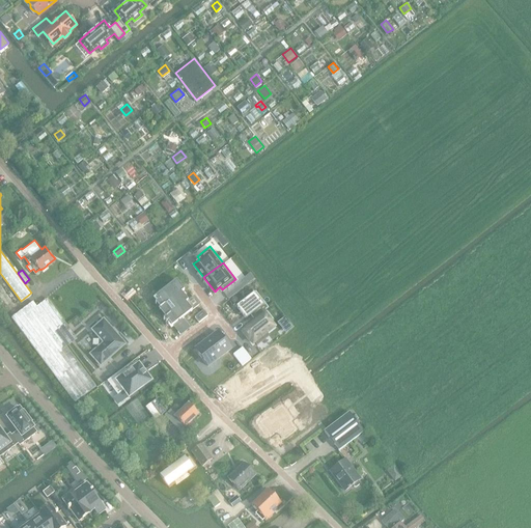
[(172,307),(190,293),(173,271),(164,278),(166,281),(157,287),(159,290),(150,297),(166,318),(171,314),(172,316),(174,315),(172,313),(175,311),(172,307)]
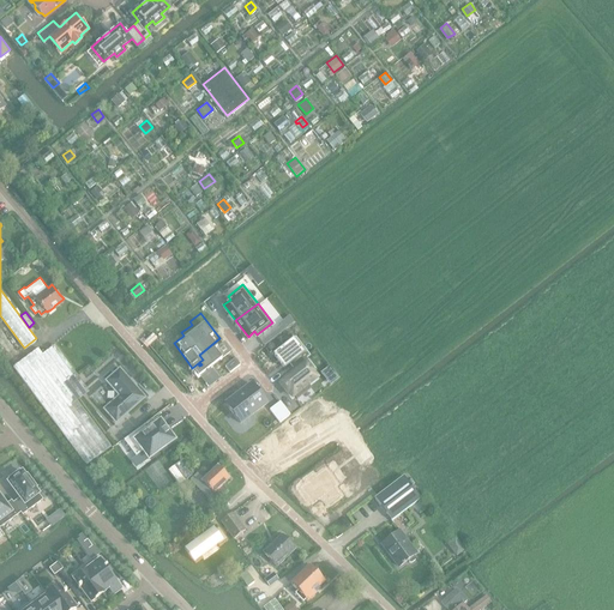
[(295,334),(274,351),(284,366),(289,362),(293,366),(293,367),(307,356),(311,354),(295,334)]
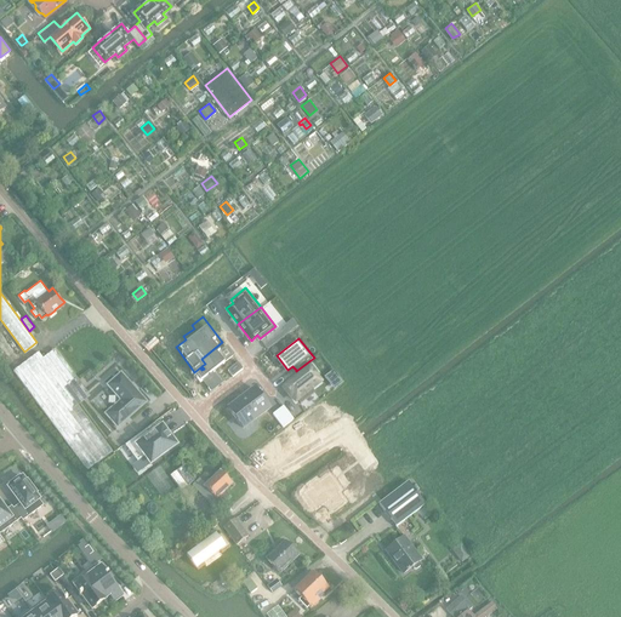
[(114,451),(78,403),(90,393),(56,347),(43,355),(39,349),(13,369),(89,469),(114,451)]
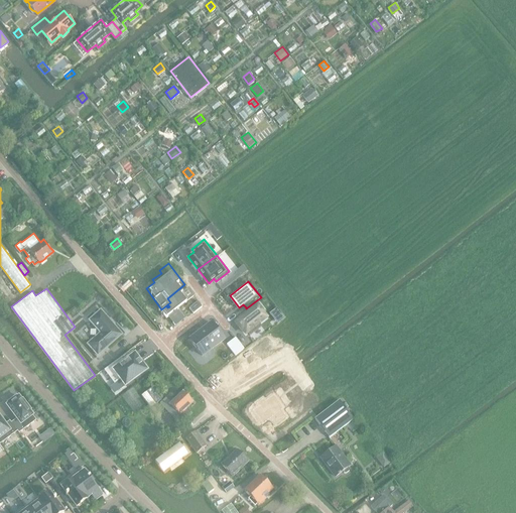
[(198,299),(189,305),(194,311),(202,304),(198,299)]
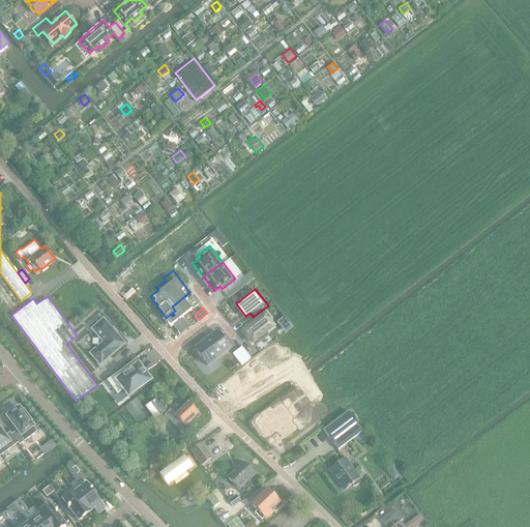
[(270,316),(265,308),(253,317),(253,316),(243,323),(248,329),(245,331),(252,340),(254,339),(256,342),(268,332),(265,329),(273,324),(268,318),(270,316)]
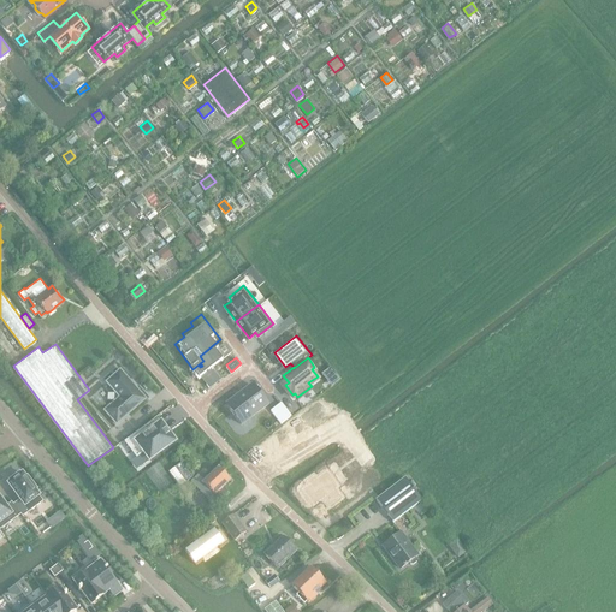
[(331,363),(321,370),(331,382),(341,376),(331,363)]
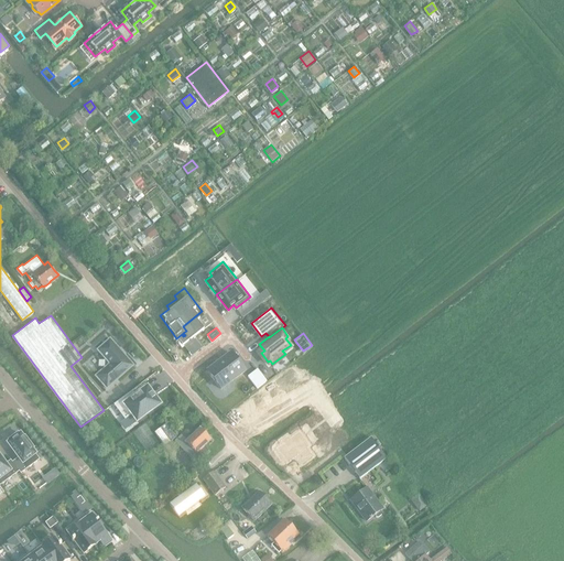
[(132,364),(110,337),(98,348),(106,357),(105,358),(105,365),(106,366),(96,374),(107,386),(132,364)]
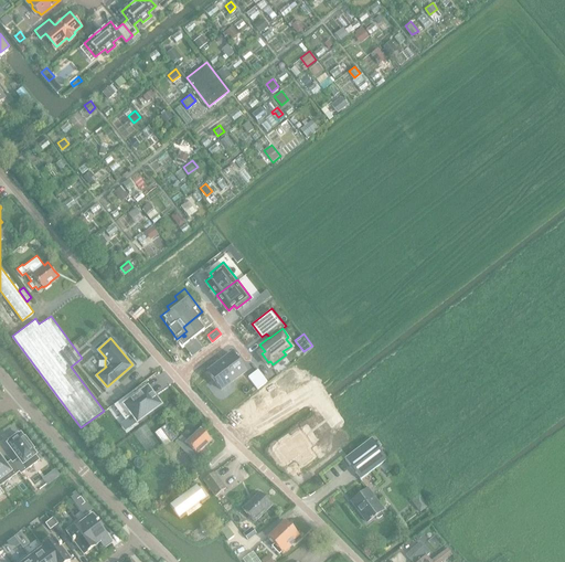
[(220,388),(244,369),(231,352),(206,370),(220,388)]
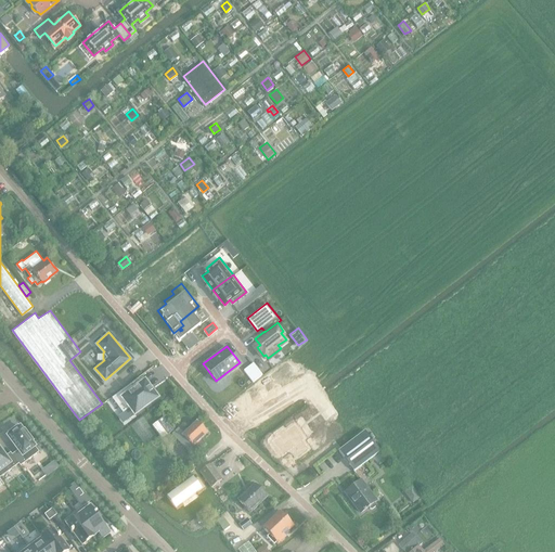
[(253,361),(244,368),(253,380),(262,373),(253,361)]
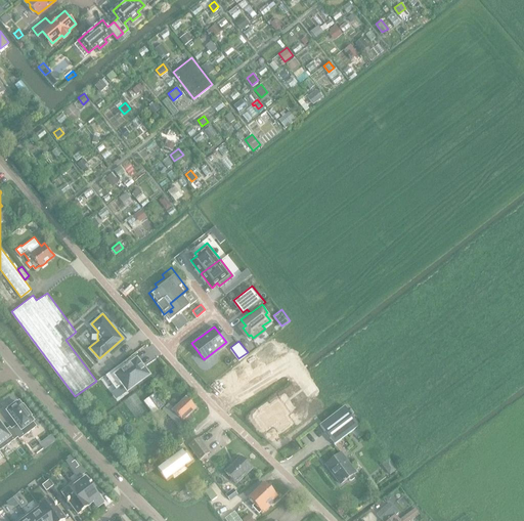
[(128,356),(108,371),(119,384),(125,379),(130,385),(150,370),(149,368),(151,367),(146,360),(144,362),(139,355),(131,361),(128,356)]
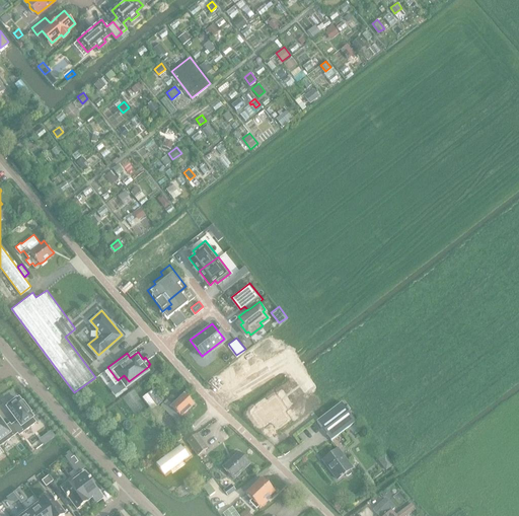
[(147,403),(134,386),(121,395),(134,413),(147,403)]
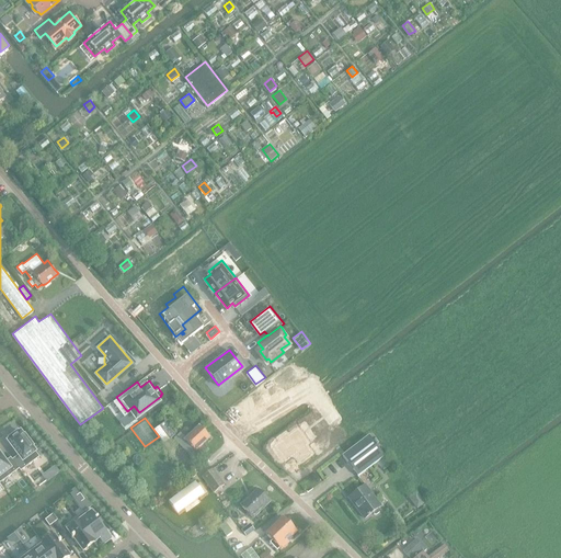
[(175,433),(165,420),(155,428),(164,442),(175,433)]
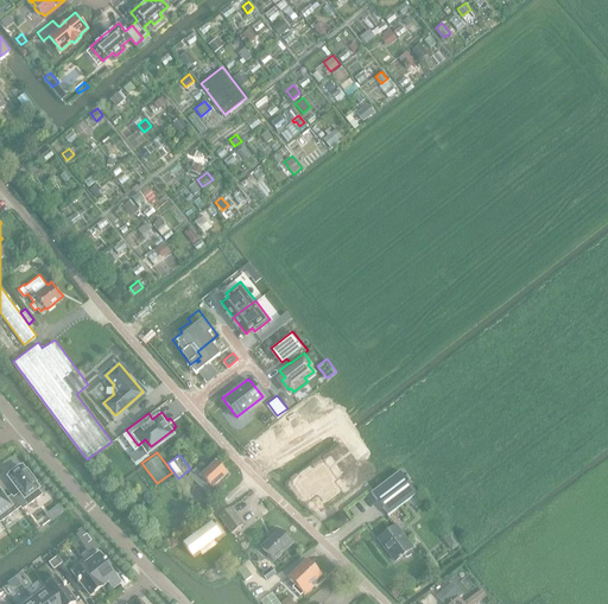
[(220,478),(227,471),(215,459),(201,474),(195,468),(190,472),(210,495),(223,483),(220,478)]
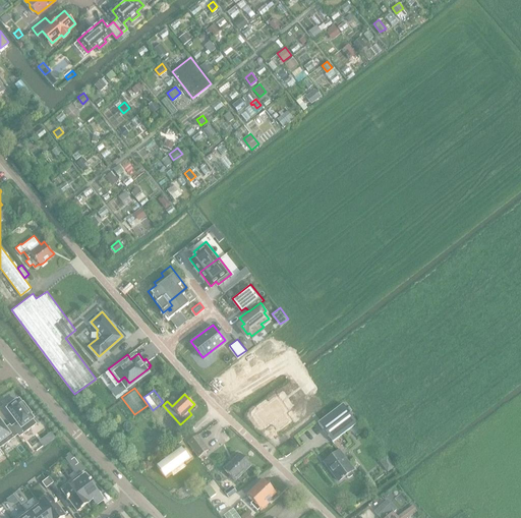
[(279,395),(256,411),(268,425),(275,420),(281,428),(293,419),(287,411),(289,409),(279,395)]
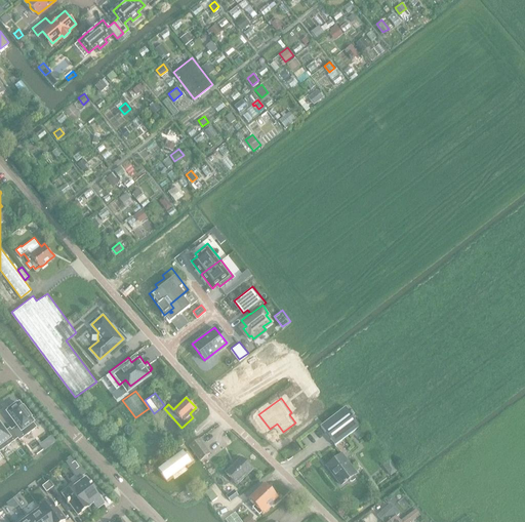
[(37,425),(30,415),(23,405),(23,406),(18,401),(16,403),(16,402),(8,408),(9,409),(7,410),(17,424),(11,428),(17,436),(19,438),(37,425)]
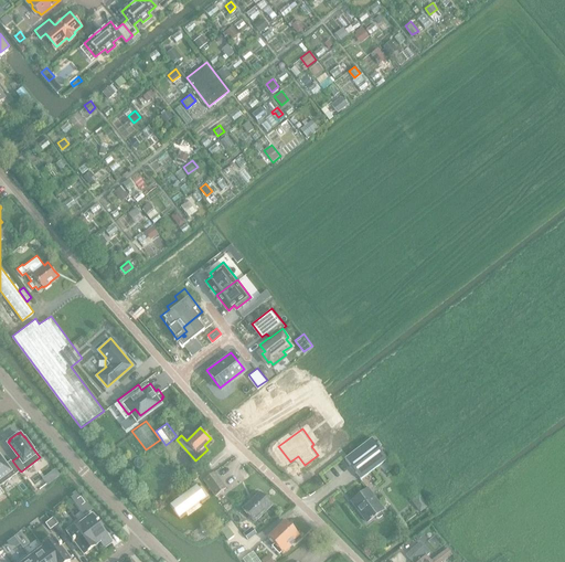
[(387,457),(371,436),(344,456),(361,477),(387,457)]
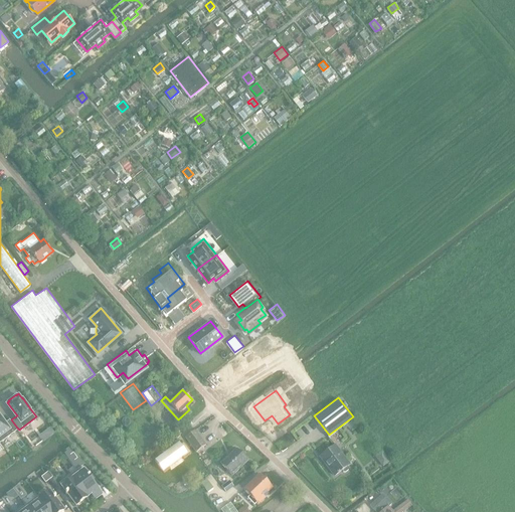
[(17,428),(11,419),(9,417),(5,421),(0,414),(0,440),(0,441),(17,428)]
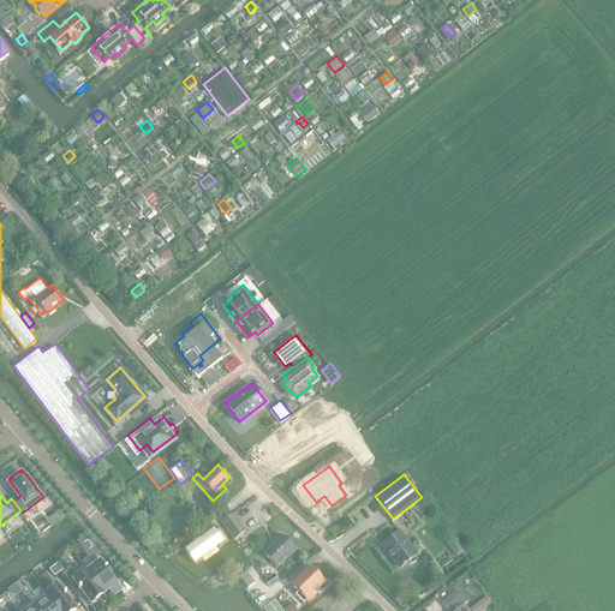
[(60,507),(46,517),(52,525),(66,514),(60,507)]
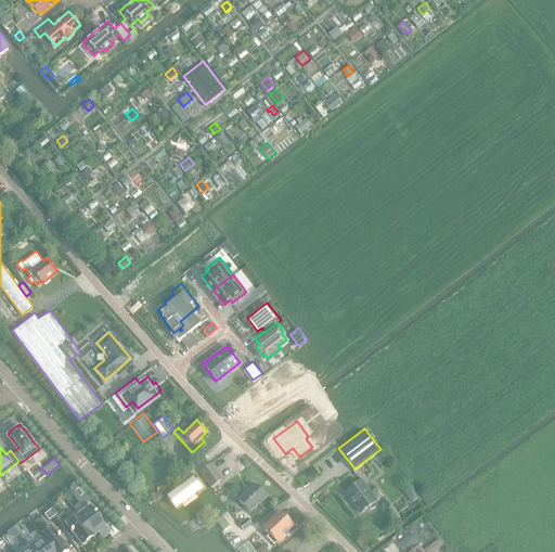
[(222,477),(210,461),(199,470),(211,486),(222,477)]
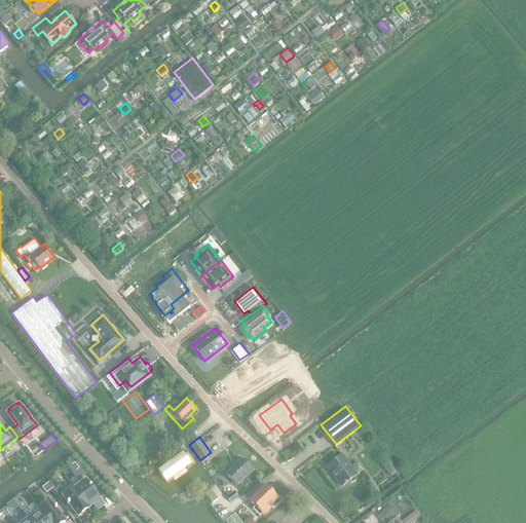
[(195,461),(187,451),(185,453),(183,450),(176,455),(172,450),(158,460),(162,465),(158,469),(167,481),(174,476),(173,475),(186,464),(187,467),(195,461)]
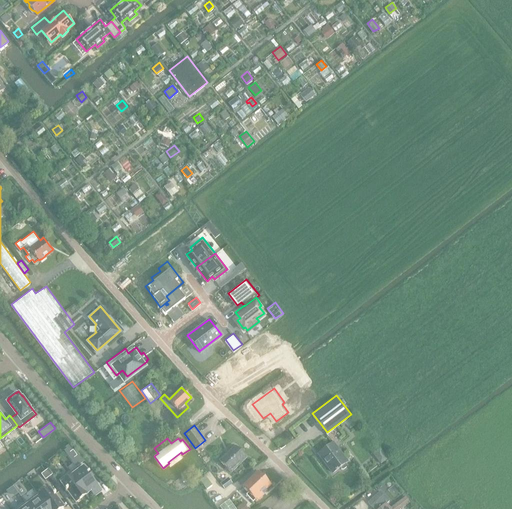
[(347,460),(333,440),(319,451),(324,457),(325,457),(328,461),(326,462),(333,471),(340,465),(341,467),(343,467),(346,465),(347,463),(345,461),(347,460)]
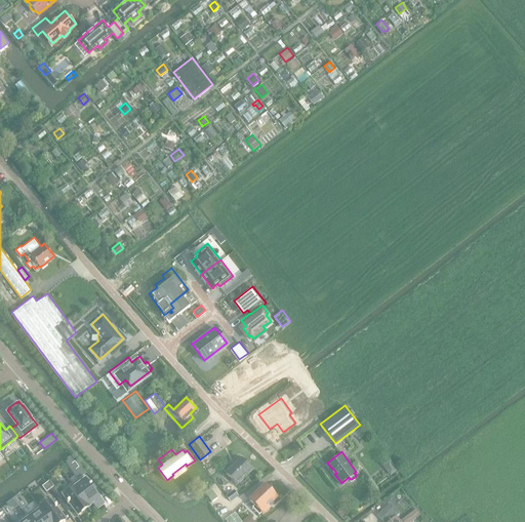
[(237,483),(252,468),(241,455),(225,471),(237,483)]
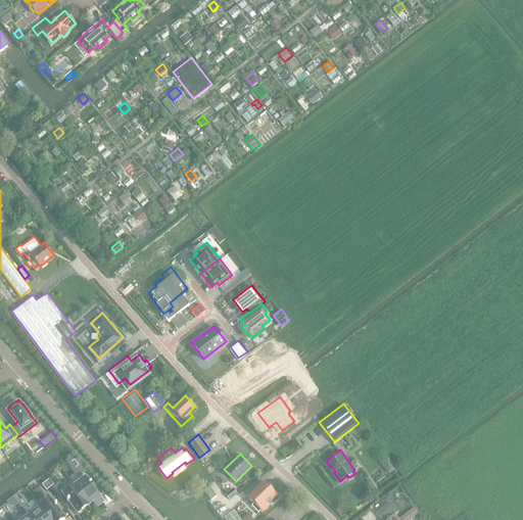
[(393,466),(390,461),(385,465),(388,470),(393,466)]
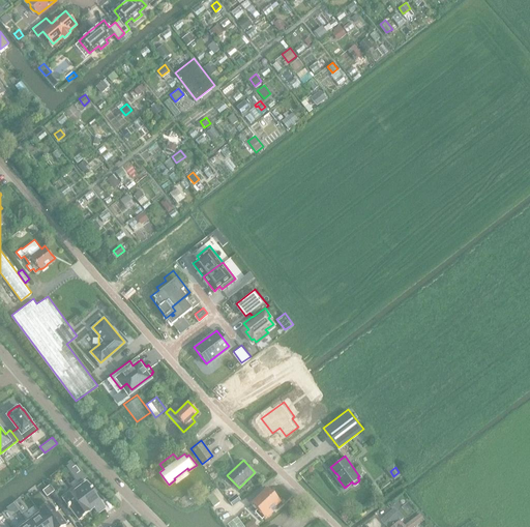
[(104,505),(91,489),(93,489),(92,487),(91,488),(83,478),(71,487),(89,509),(89,508),(93,504),(97,510),(104,505)]
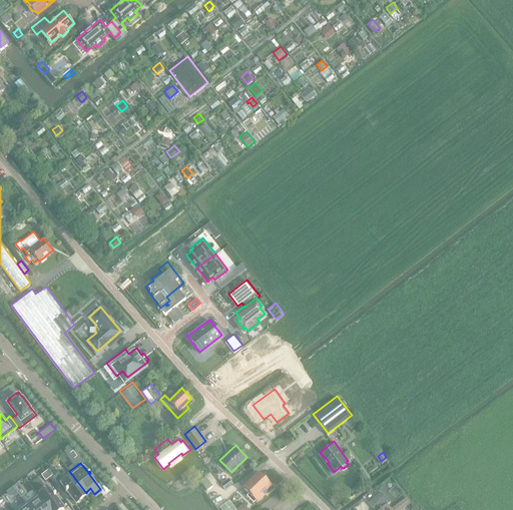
[(86,493),(69,471),(59,479),(66,488),(65,489),(66,490),(67,489),(76,501),(86,493)]
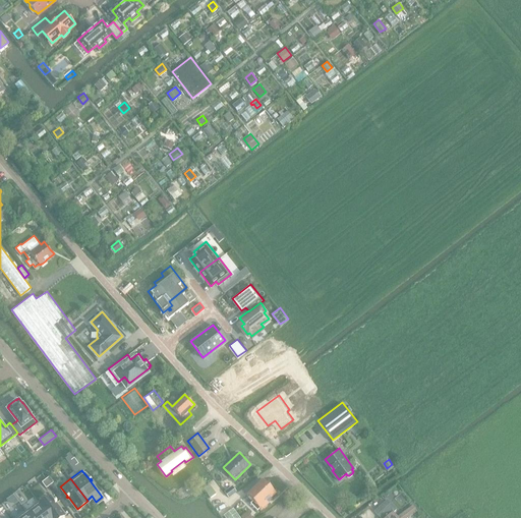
[(266,500),(275,492),(268,483),(269,482),(265,479),(264,480),(263,478),(247,494),(252,500),(249,502),(257,510),(258,508),(259,509),(268,502),(266,500)]
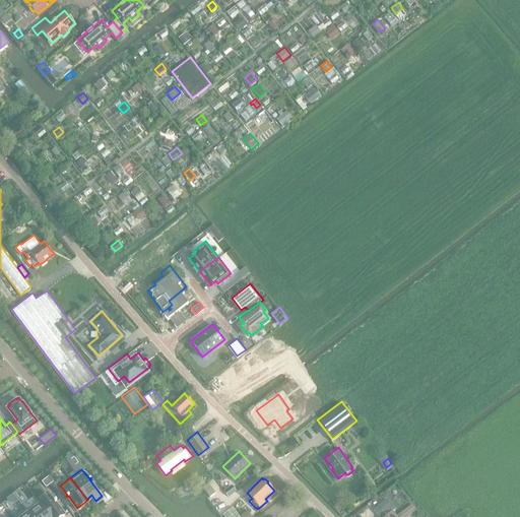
[(215,491),(208,481),(203,486),(210,495),(215,491)]
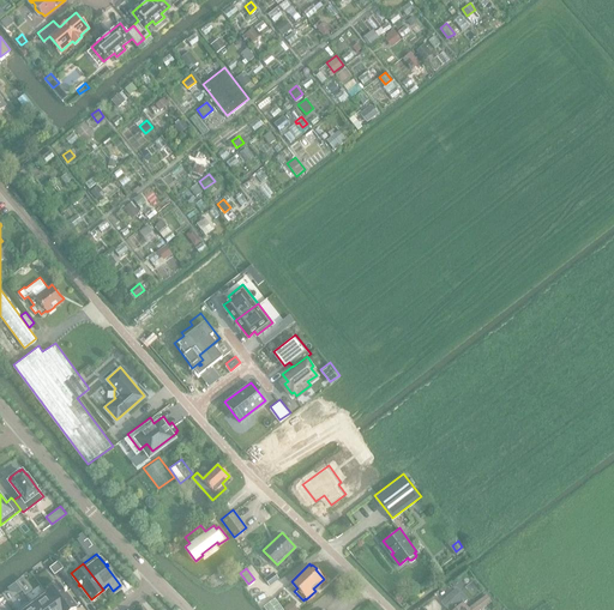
[(68,609),(76,605),(66,591),(67,590),(66,589),(65,590),(60,583),(48,592),(44,589),(60,609),(68,609)]
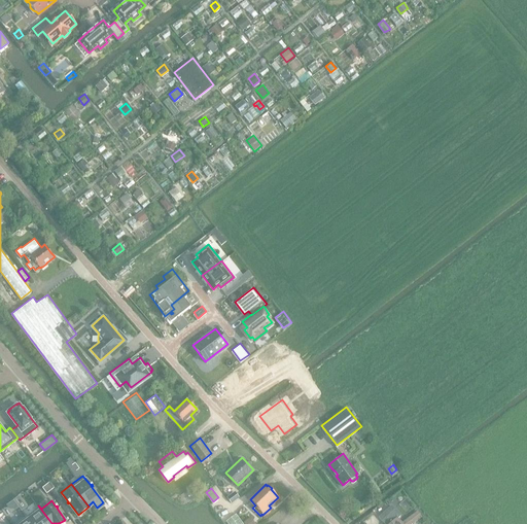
[(408,523),(421,514),(418,509),(401,521),(397,517),(400,514),(403,511),(398,504),(395,508),(394,508),(382,519),(386,523),(408,523)]
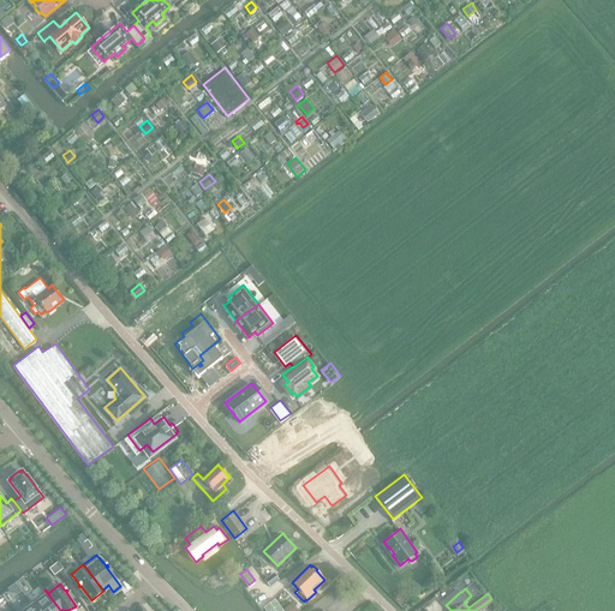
[(60,610),(45,589),(30,600),(37,610),(60,610)]
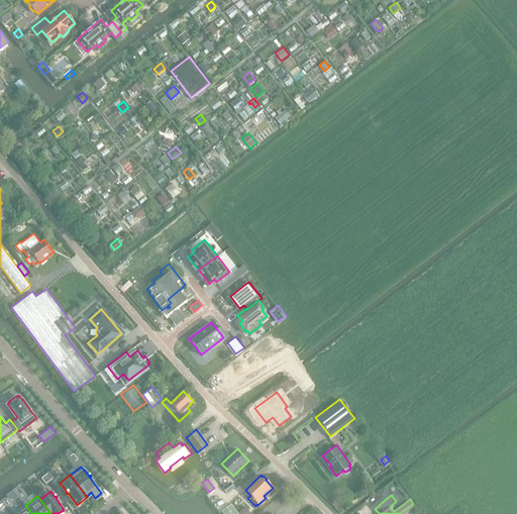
[(31,513),(25,505),(13,513),(12,513),(31,513)]
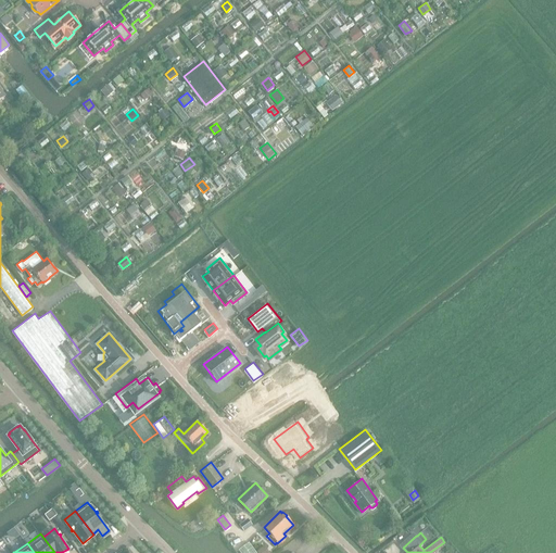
[(267,552),(270,552),(264,543),(257,549),(260,552),(267,552)]
